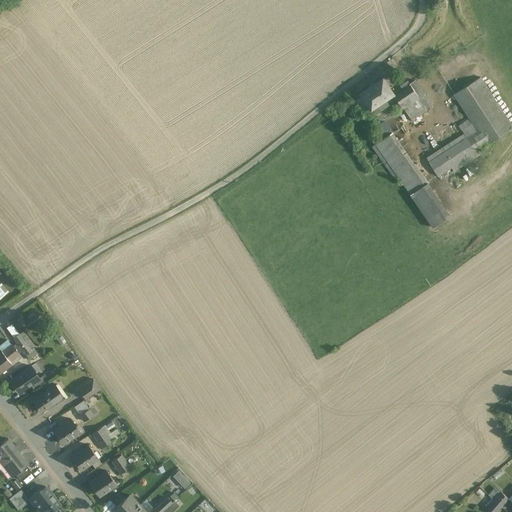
[(511,128),(511,125),(481,77),(455,94),(477,131),(478,131),(487,145),(511,128)]
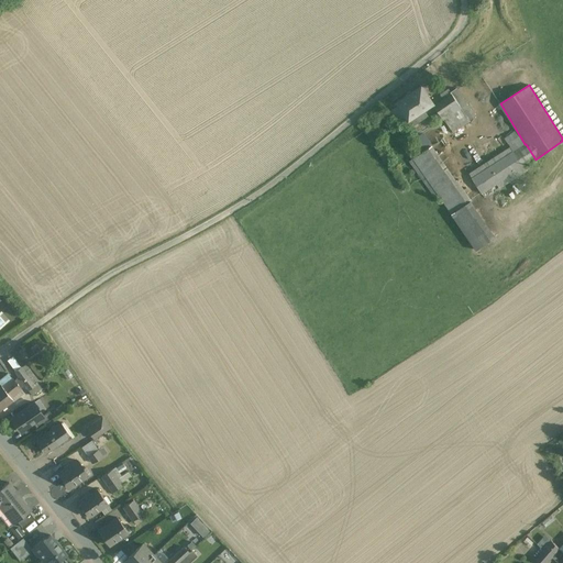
[(421,86),(397,102),(408,119),(409,120),(410,119),(433,103),(421,86)]
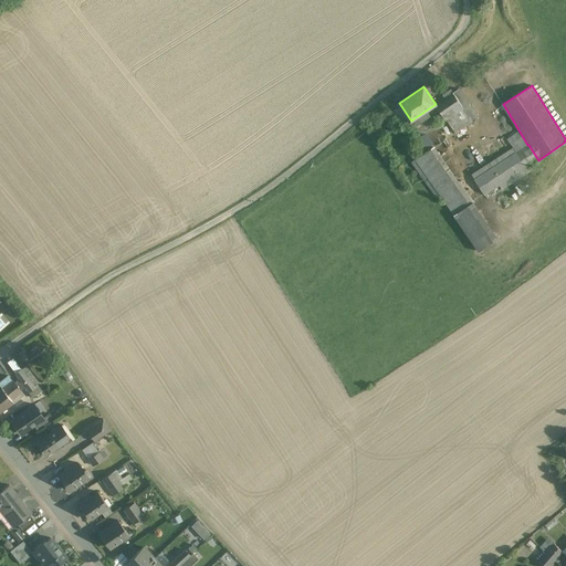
[(478,119),(459,88),(453,93),(454,95),(472,123),(478,119)]
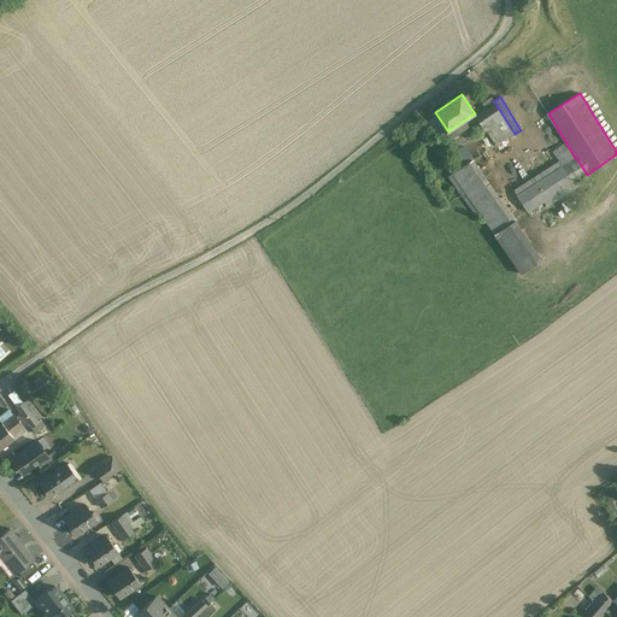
[(515,134),(495,104),(476,116),(475,113),(450,130),(470,162),(470,163),(472,160),(515,134)]
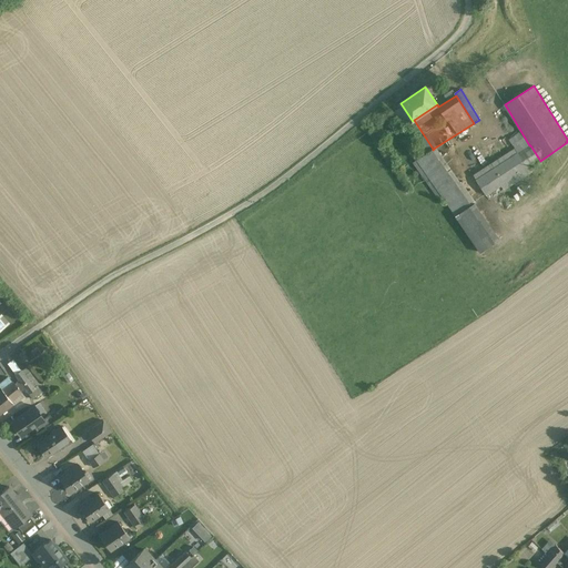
[(433,149),(414,120),(413,121),(412,120),(408,123),(428,152),(433,149)]
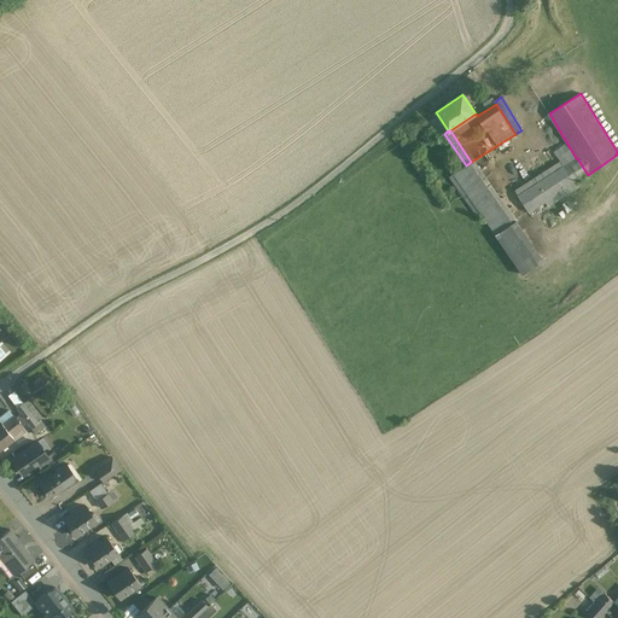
[(565,145),(553,152),(558,158),(569,151),(565,145)]
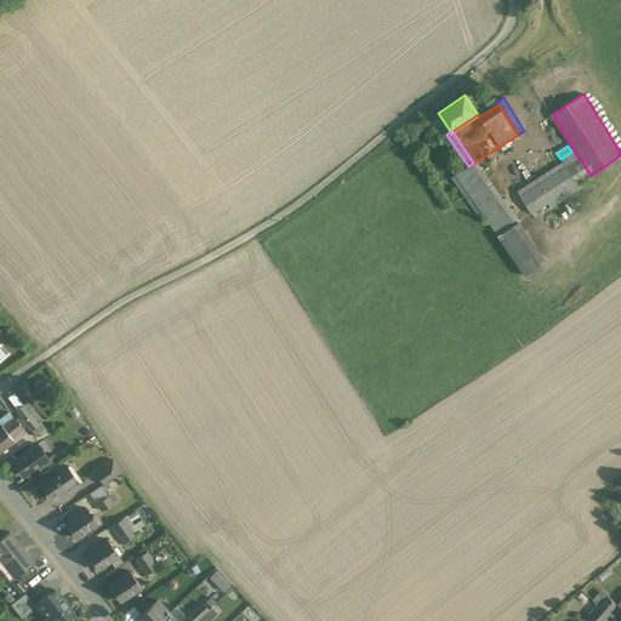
[(579,159),(568,166),(579,183),(591,176),(580,159),(579,159)]
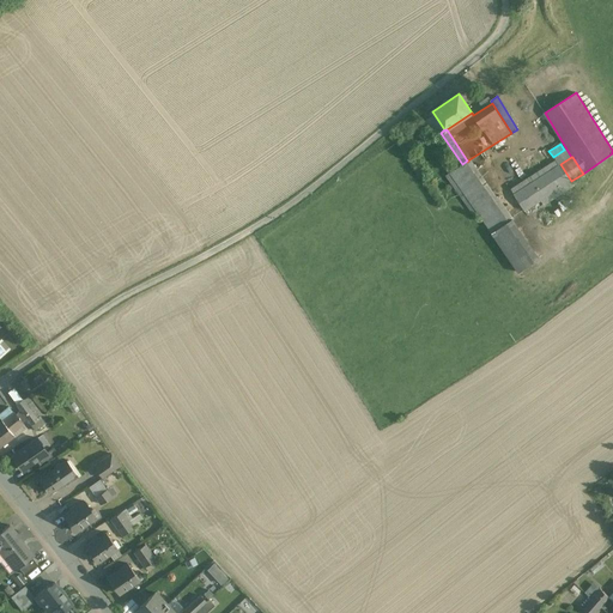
[(505,210),(469,159),(467,162),(467,161),(462,164),(445,176),(475,218),(479,216),(485,224),(505,210)]
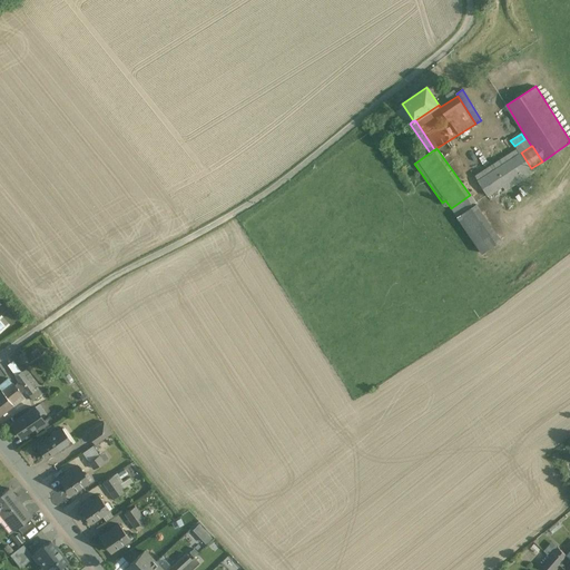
[(521,153),(478,180),(488,196),(531,168),(521,153)]
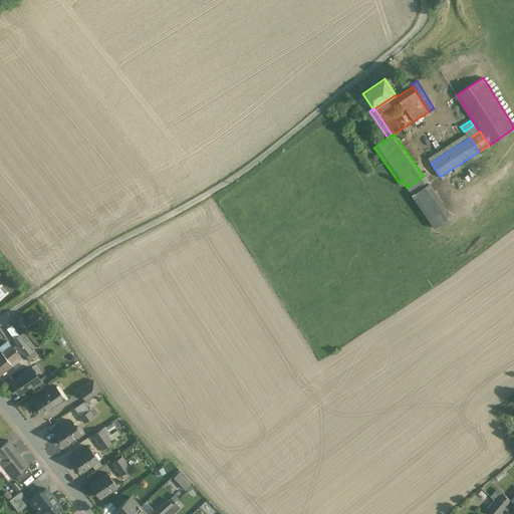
[(424,176),(407,188),(412,195),(429,184),(424,176)]
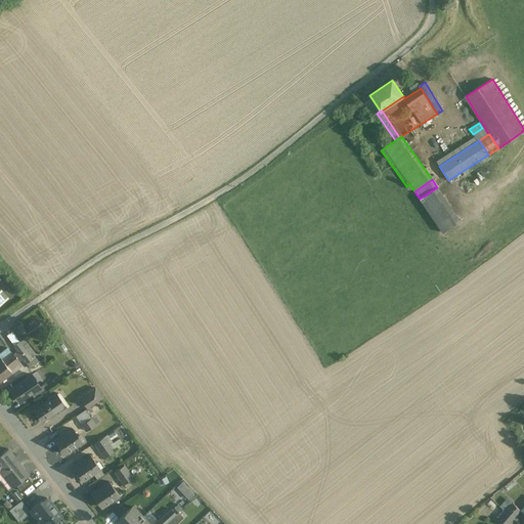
[(461,223),(437,187),(420,199),(443,234),(461,223)]
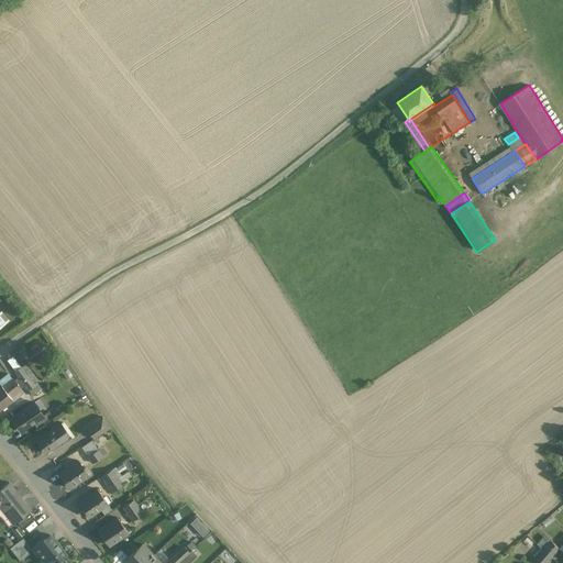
[(20,368),(12,356),(6,361),(14,372),(20,368)]
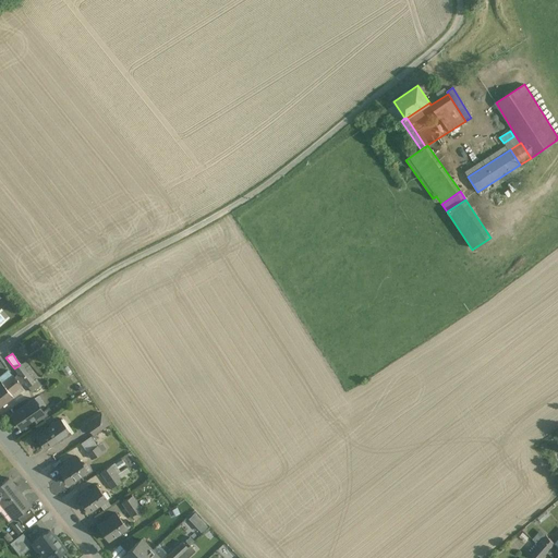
[(25,368),(22,364),(20,365),(14,368),(21,377),(28,372),(32,370),(29,365),(25,368)]
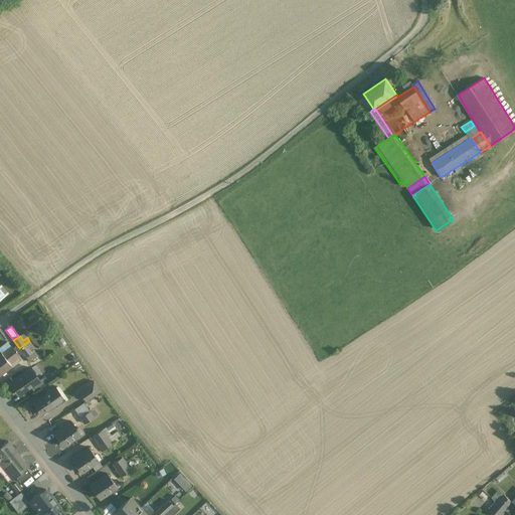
[(26,343),(19,348),(26,357),(32,352),(26,343)]
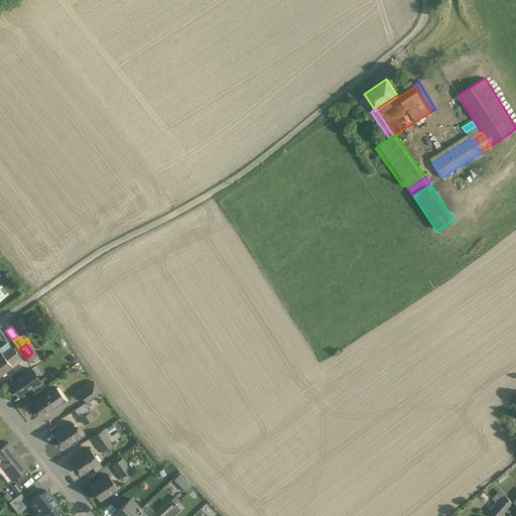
[(0,353),(0,364),(6,360),(15,352),(11,347),(2,355),(0,353)]
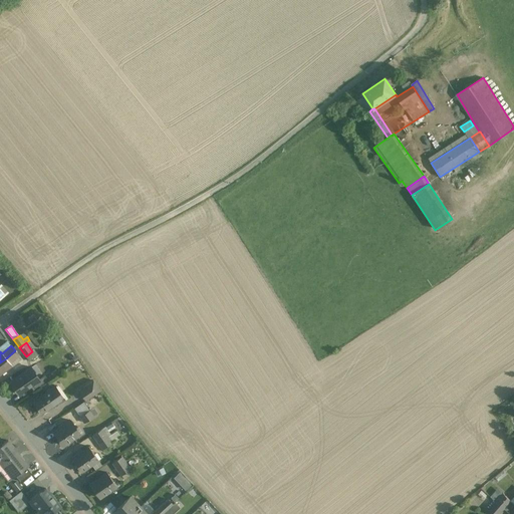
[(6,358),(0,362),(0,373),(11,365),(10,363),(19,356),(15,350),(6,358)]
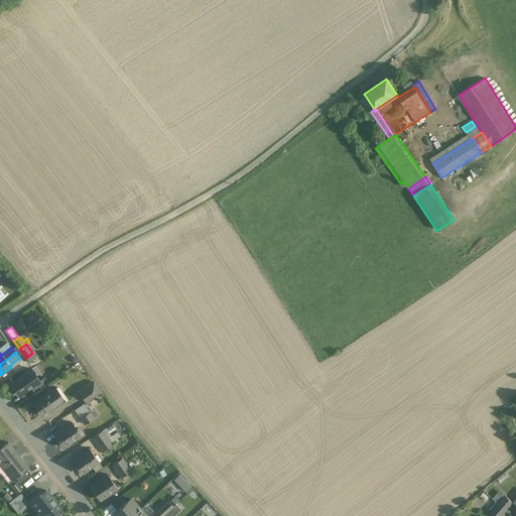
[(31,369),(9,384),(18,396),(30,388),(40,381),(39,381),(31,369)]
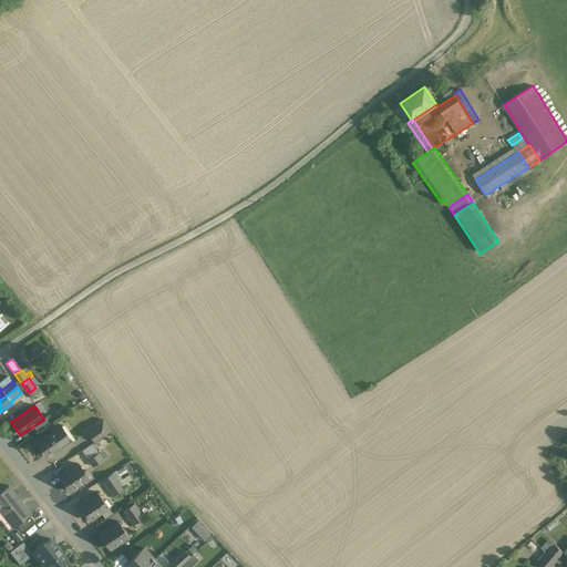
[(53,421),(50,414),(43,419),(44,419),(33,426),(37,432),(53,421)]
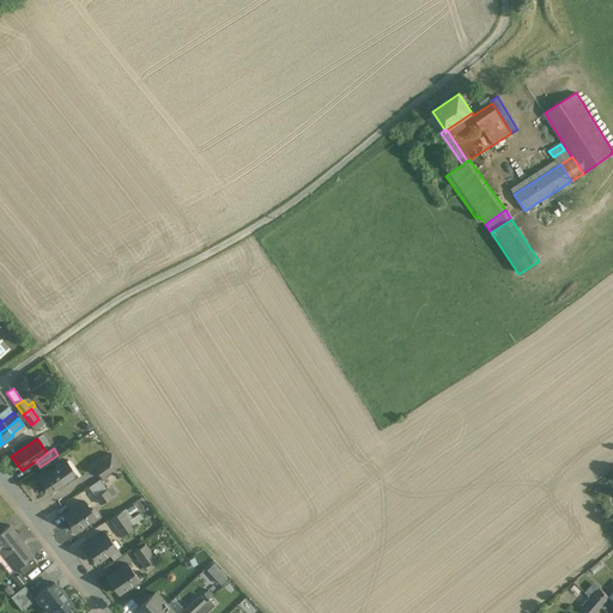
[(111,454),(93,466),(102,478),(120,466),(111,454)]
